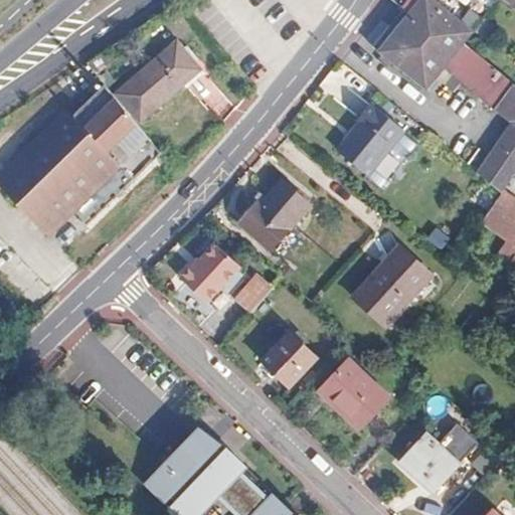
[(451,70),(514,122),(514,82),(501,71),(473,48),(481,36),(435,0),(396,0),(415,14),(401,31),(451,70)]
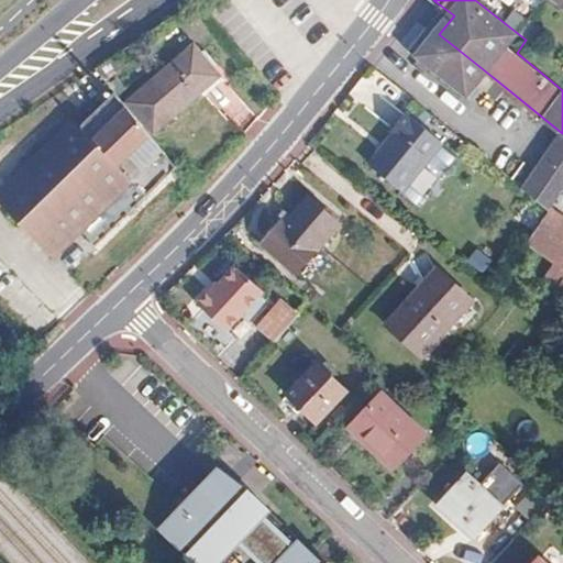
[(493,77),(439,34),(420,57),(474,100),(493,77)]
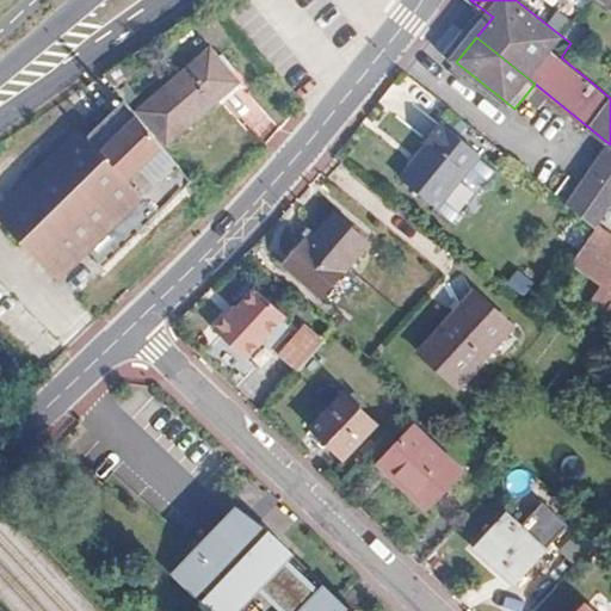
[(234,88),(203,53),(128,117),(158,153),(234,88)]
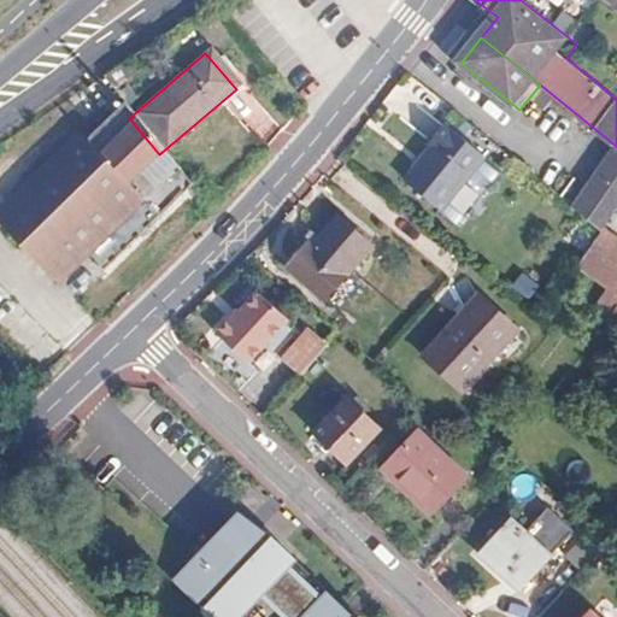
[(447,207),(491,156),(451,123),(436,141),(442,147),(415,181),(447,207)]
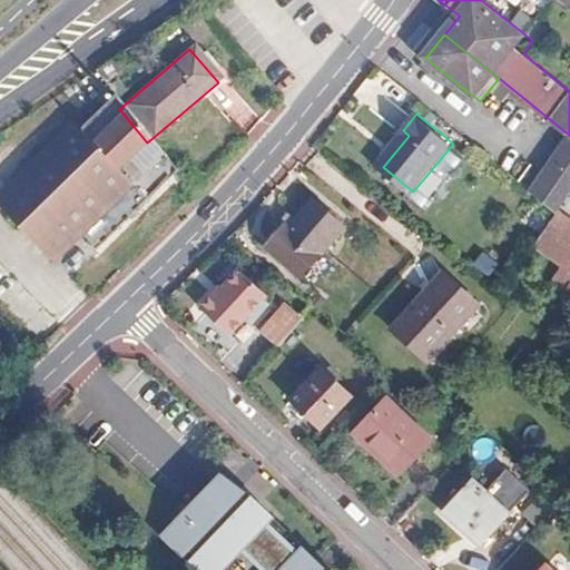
[(0,219),(47,269),(129,192),(67,127),(0,190),(0,219)]
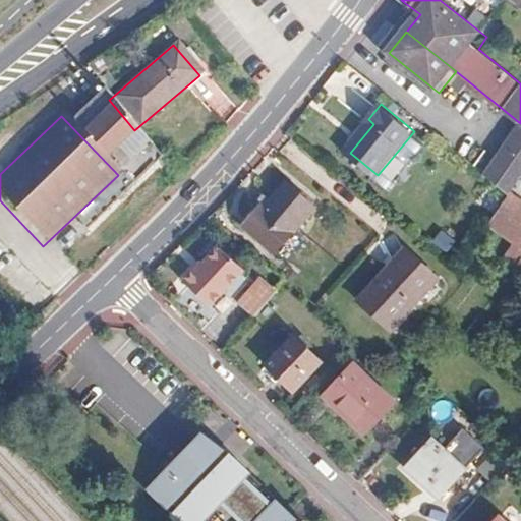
[(520,135),(495,177),(503,183),(516,167),(520,171),(520,135)]
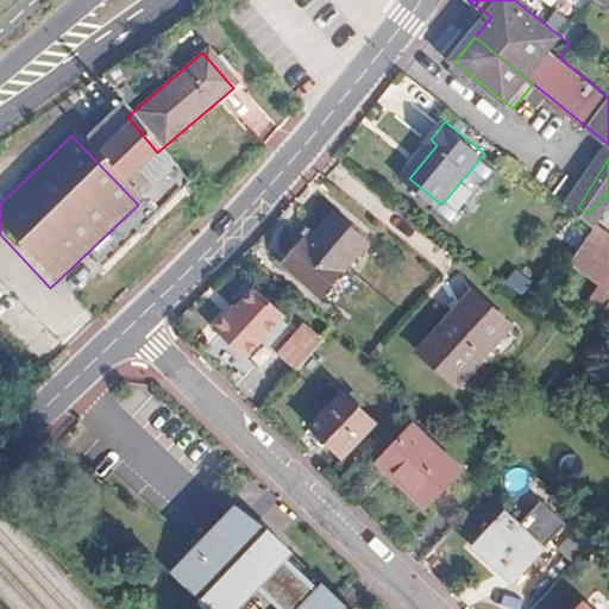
[(607,228),(608,225),(608,200),(603,195),(588,214),(607,228)]
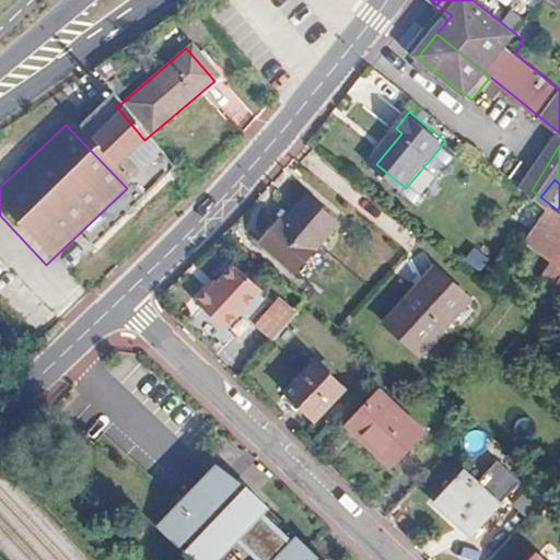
[(313,186),(290,214),(286,211),(268,232),(302,260),(343,212),(313,186)]
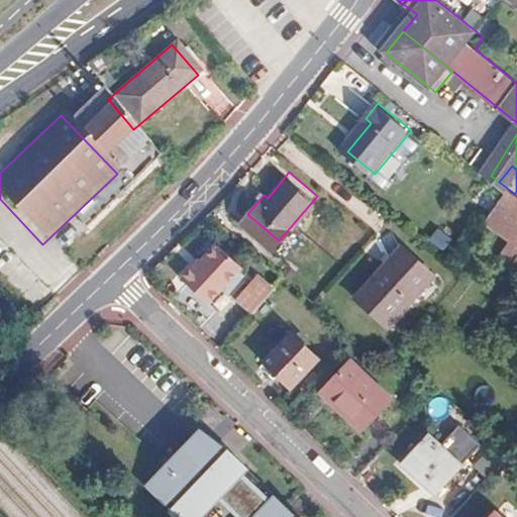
[(516,202),(512,199),(493,230),(516,246),(505,263),(516,271),(516,202)]
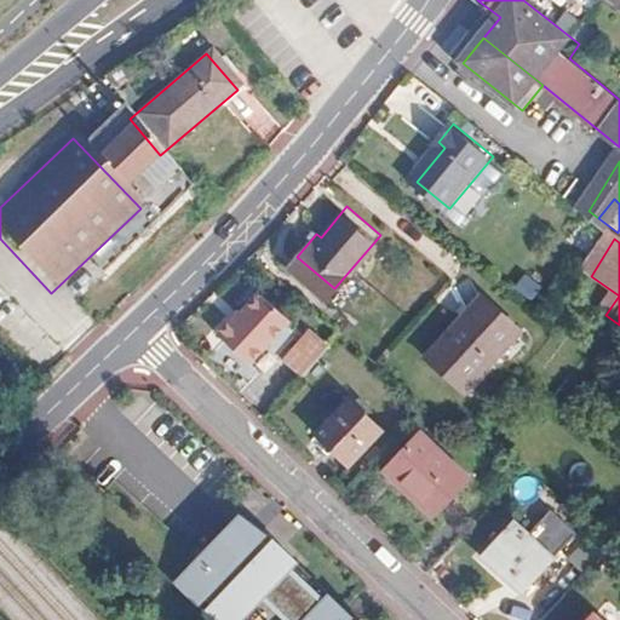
[(524,273),(515,290),(533,300),(544,285),(524,273)]
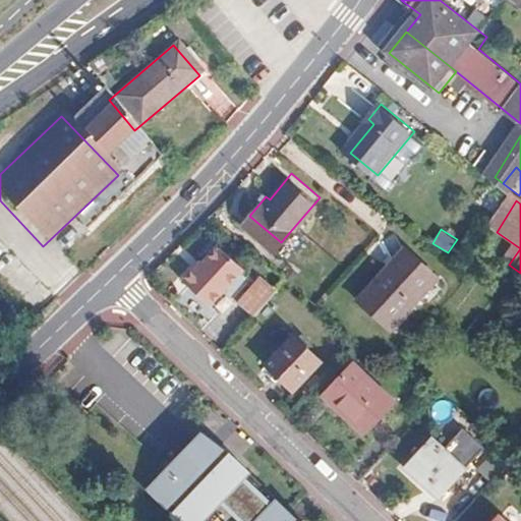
[(440,272),(406,244),(360,298),(394,326),(440,272)]
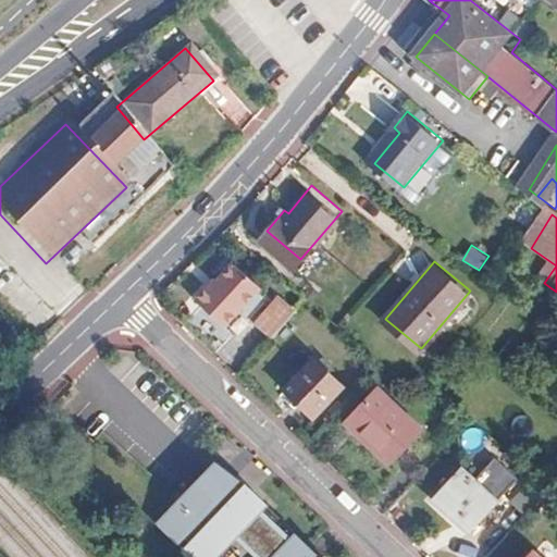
[(265,288),(238,264),(215,292),(214,291),(198,308),(229,334),(265,288)]
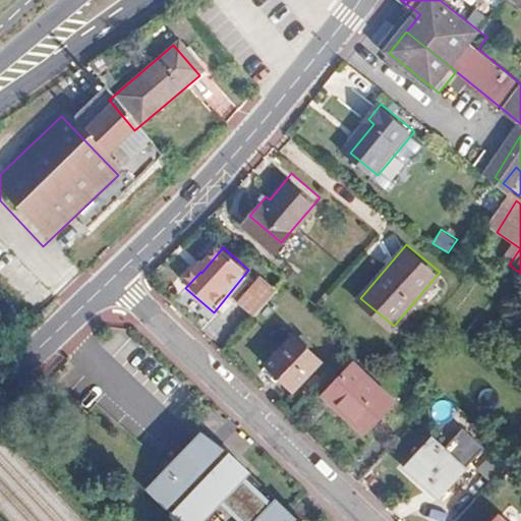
[(275,307),(288,293),(276,282),(244,315),(256,327),(275,307)]
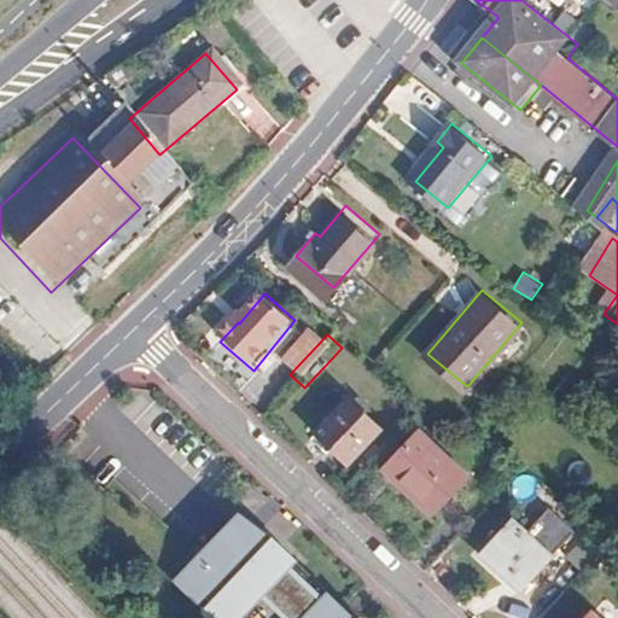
[(345,390),(313,424),(345,454),(377,421),(345,390)]
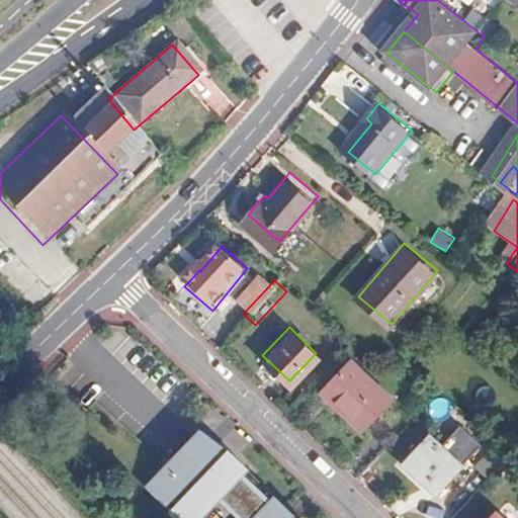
[(105,332),(99,338),(106,344),(115,335),(112,332),(105,332)]
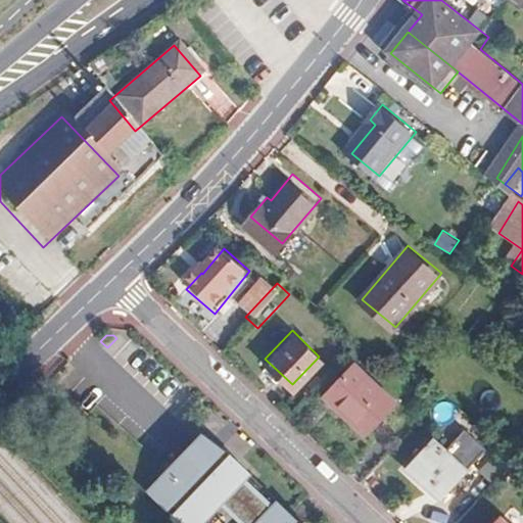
[(365,445),(395,415),(357,378),(327,409),(365,445)]
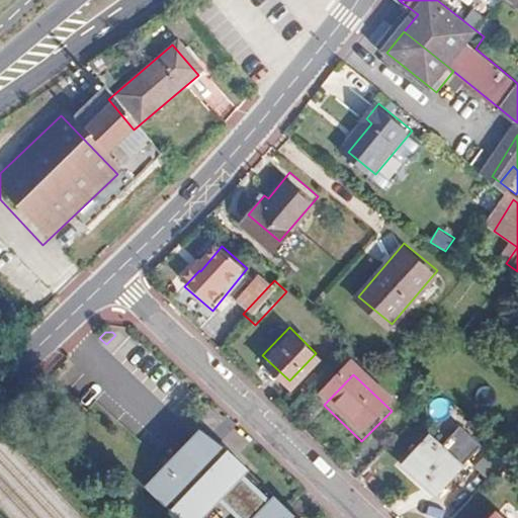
[(252,468),(205,424),(145,487),(177,517),(203,517),(222,500),(248,472),(252,468)]
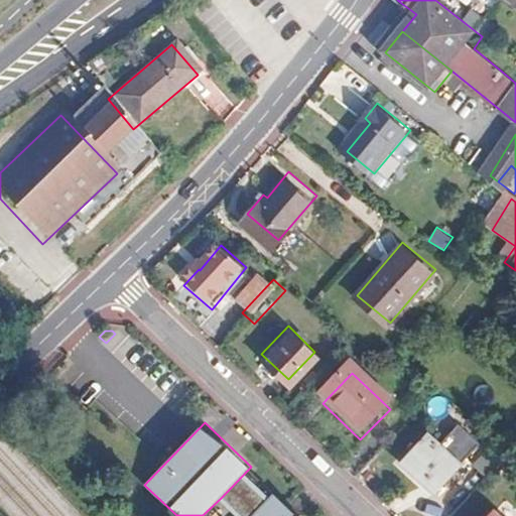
[(477,442),(458,424),(439,442),(426,430),(399,459),(434,491),(462,463),(460,460),(477,442)]
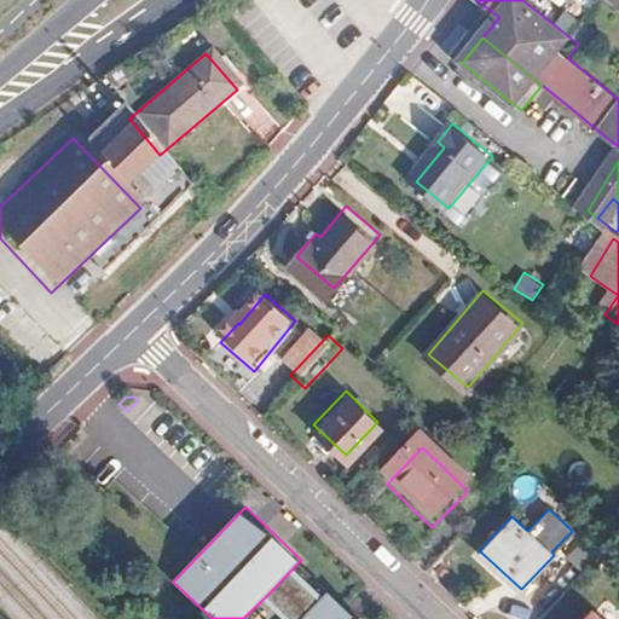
[(585,539),(567,555),(584,573),(601,556),(585,539)]
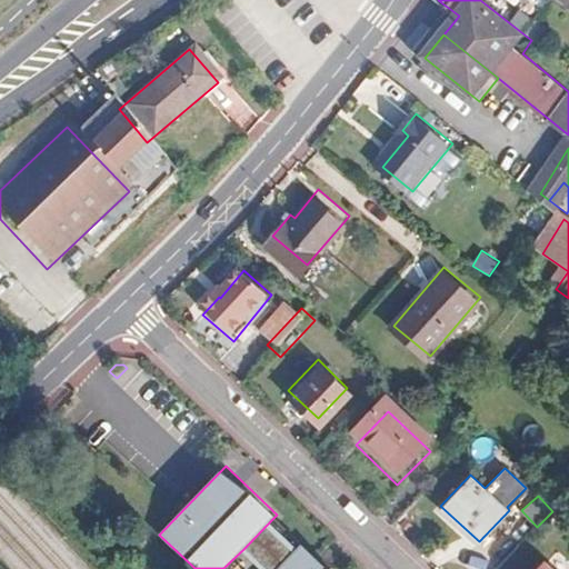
[(280,568),(301,547),(272,519),(243,549),(265,568),(280,568)]
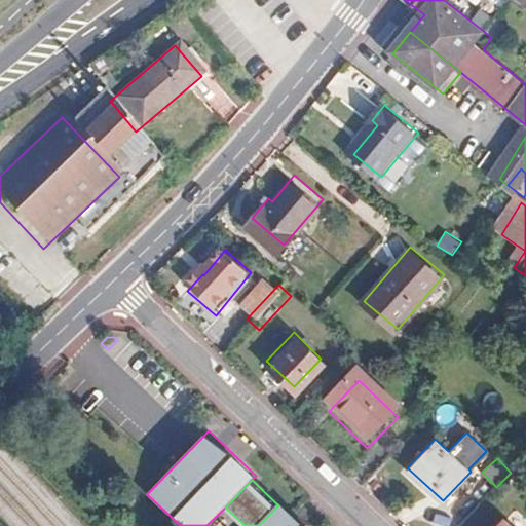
[(309,525),(284,501),(278,505),(259,525),(309,525)]
